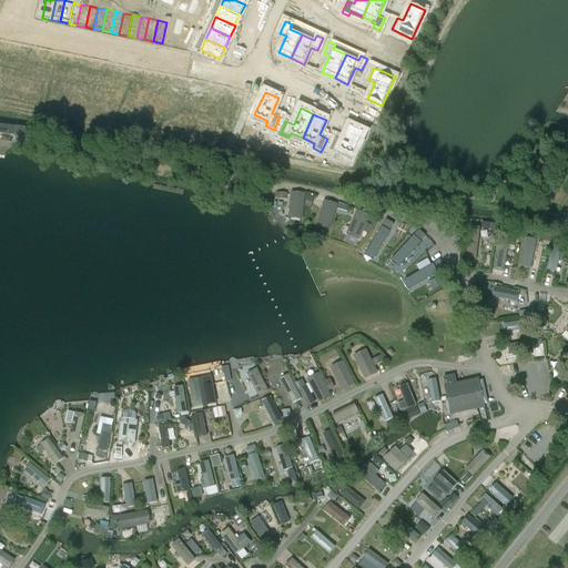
[(0,125),(0,134),(10,137),(11,128),(0,125)]
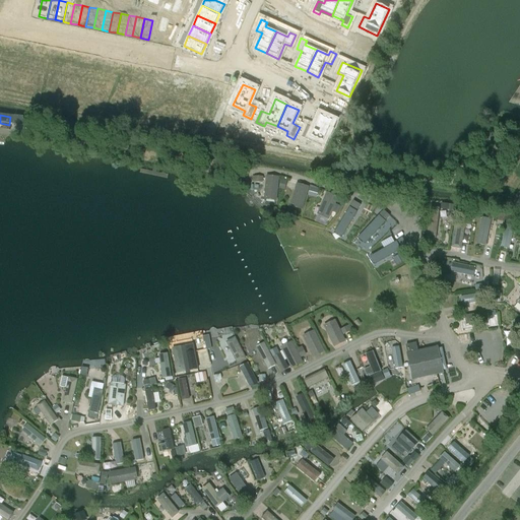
[(307,126),(302,138),(310,141),(312,137),(323,142),(326,135),(327,135),(330,128),(333,121),(320,116),(314,129),(307,126)]
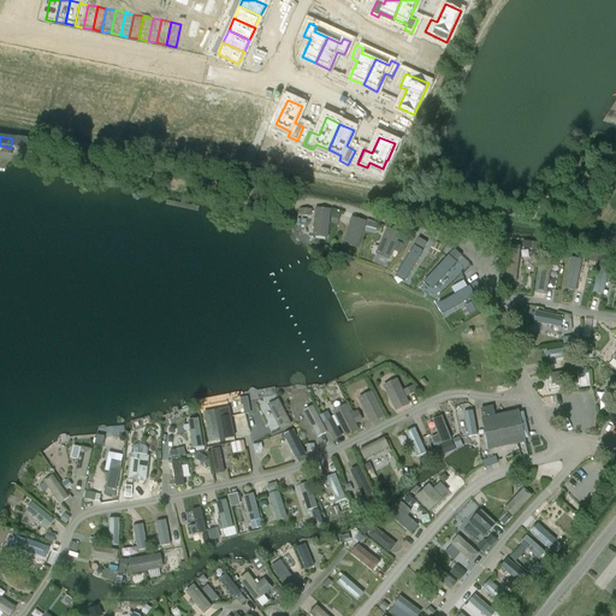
[(331,209),(315,208),(312,237),(327,238),(331,209)]
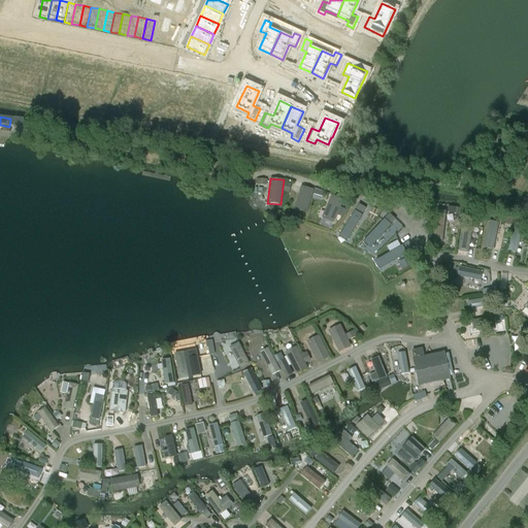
[(314,190),(301,187),(295,209),(307,212),(314,190)]
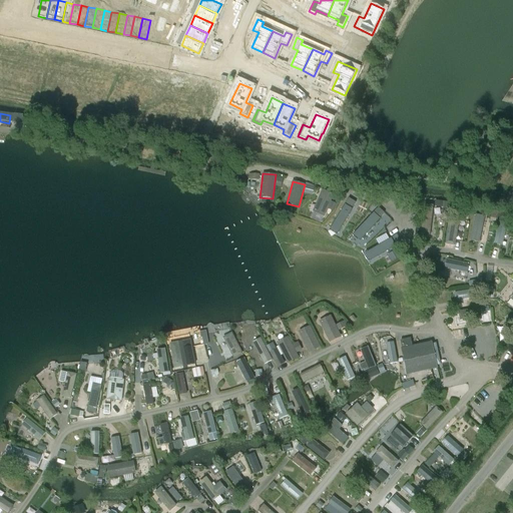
[(313,194),(316,185),(307,183),(304,192),(313,194)]
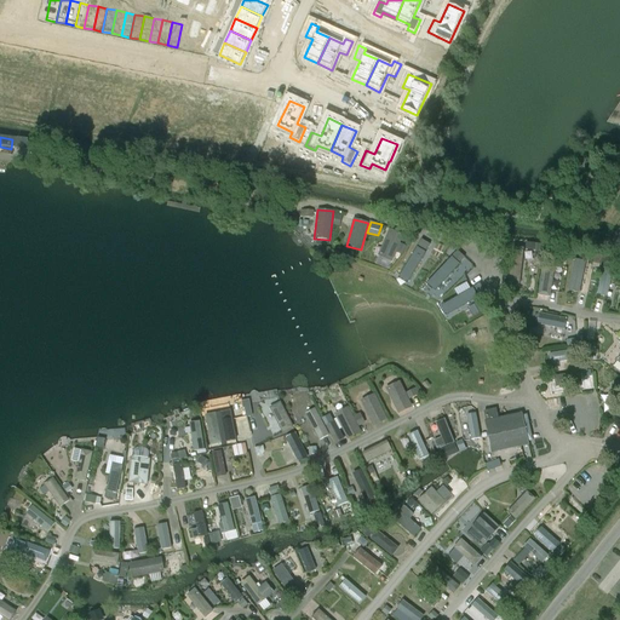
[(403,235),(389,229),(378,256),(392,262),(403,235)]
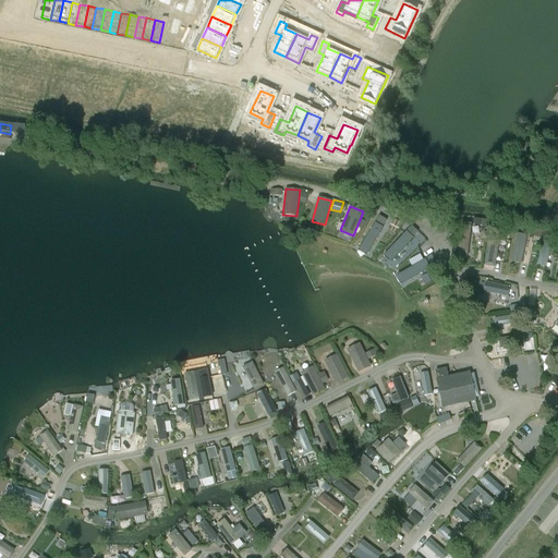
[(375,221),(361,246),(368,251),(383,227),(375,221)]
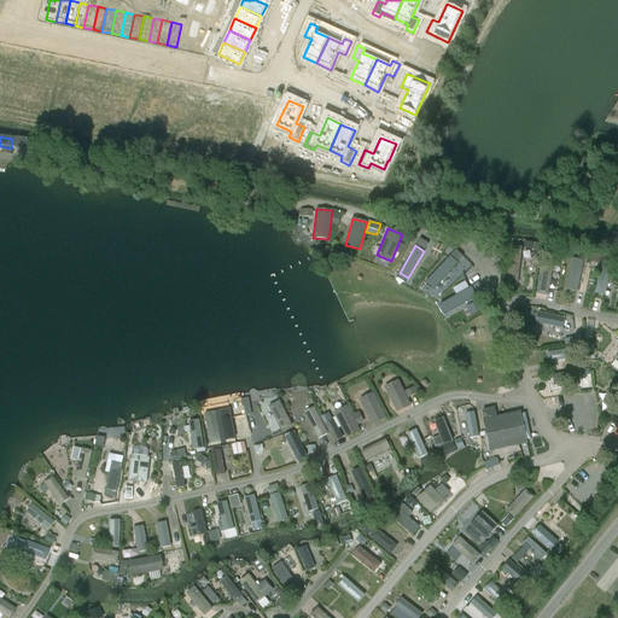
[(523,248),(511,246),(507,283),(518,284),(523,248)]
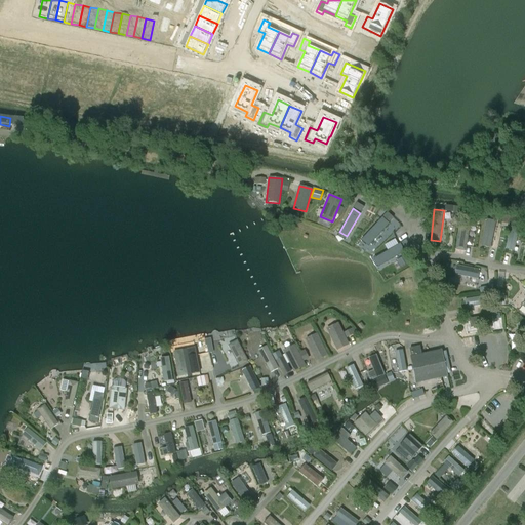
[(381,217),(364,237),(370,243),(389,224),(381,217)]
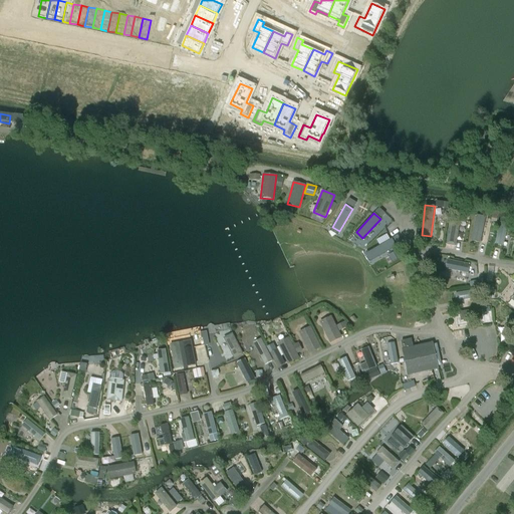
[(453,230),(459,233),(469,218),(463,214),(453,230)]
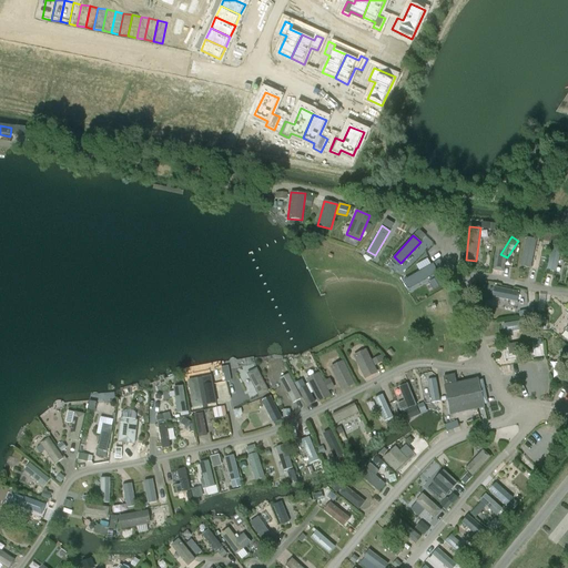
[(530,269),(537,240),(527,237),(521,266),(530,269)]
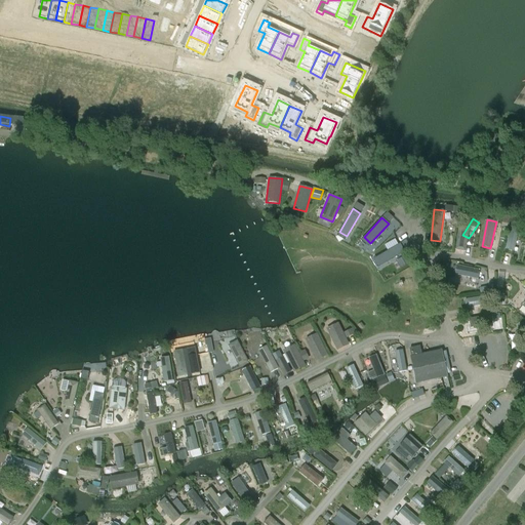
[(519,229),(511,227),(506,249),(514,251),(519,229)]
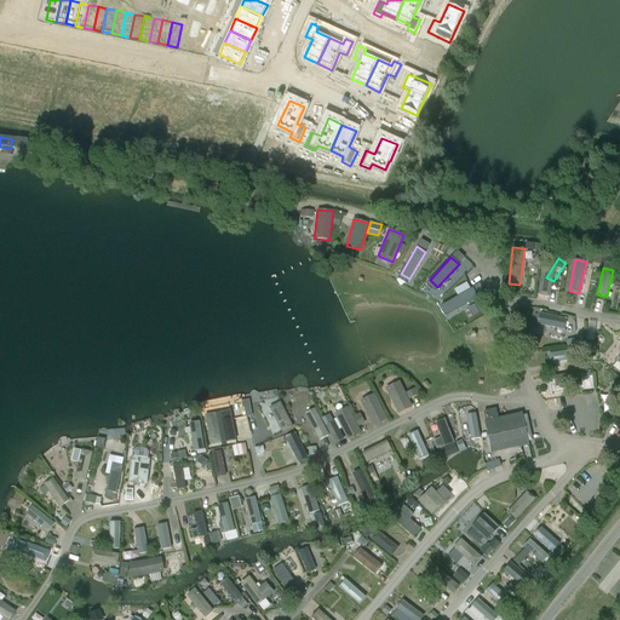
[(470,287),(442,303),(448,311),(475,297),(470,287)]
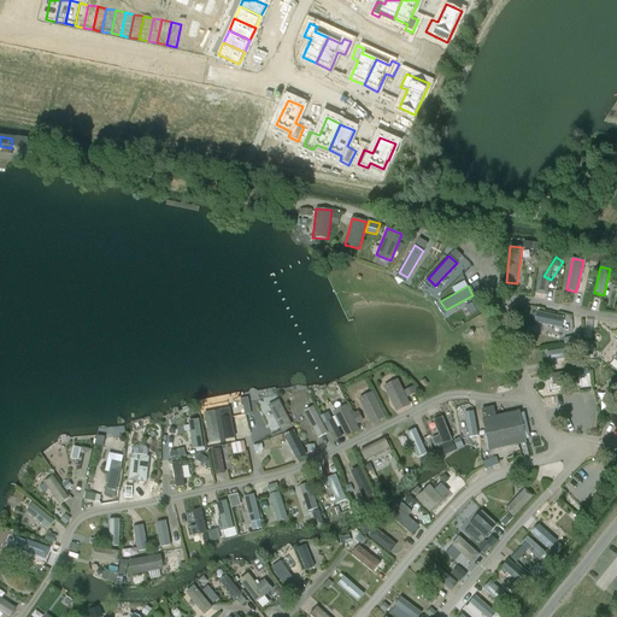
[(538,312),(535,323),(562,329),(564,318),(538,312)]
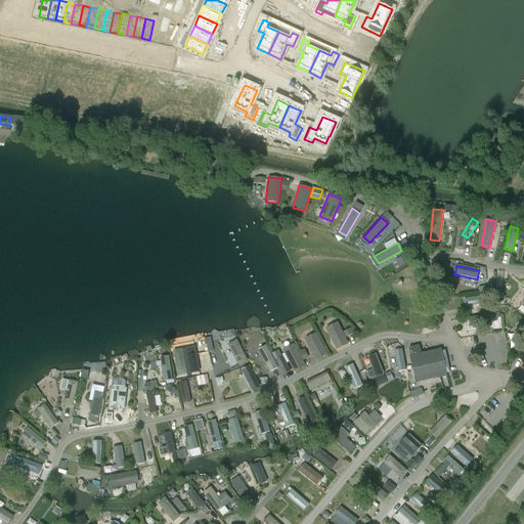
[(464,300),(465,308),(488,305),(486,296),(464,300)]
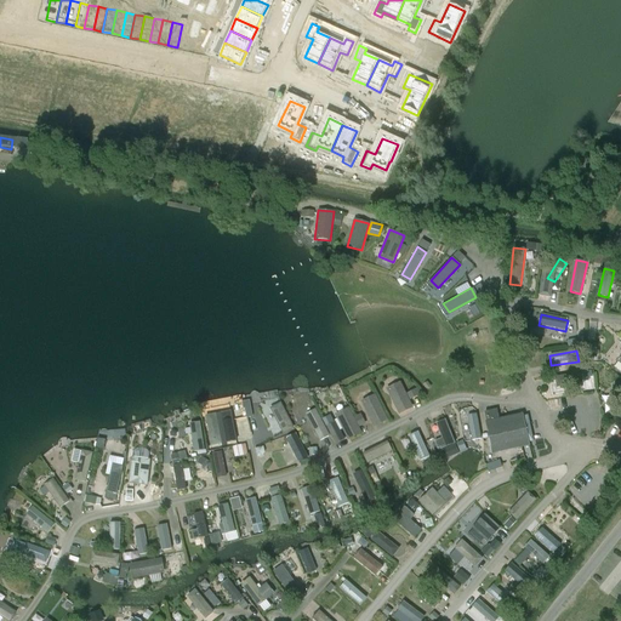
[(554,377),(557,389),(582,385),(581,372),(554,377)]
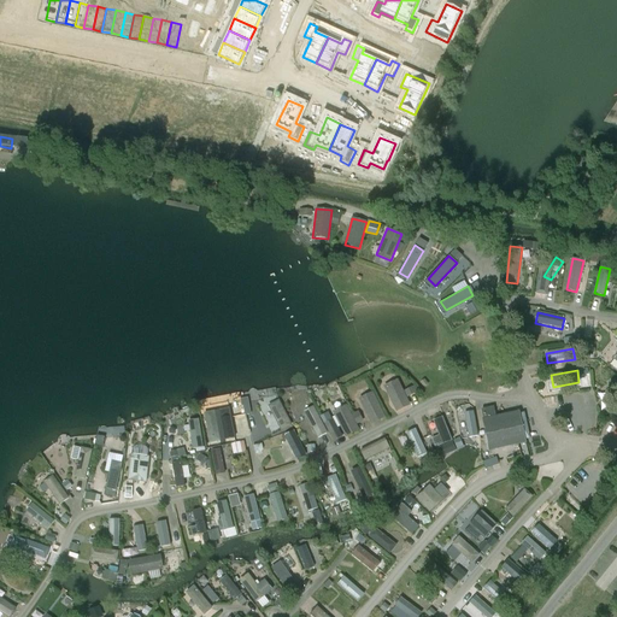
[(397,382),(387,388),(398,410),(407,405),(397,382)]
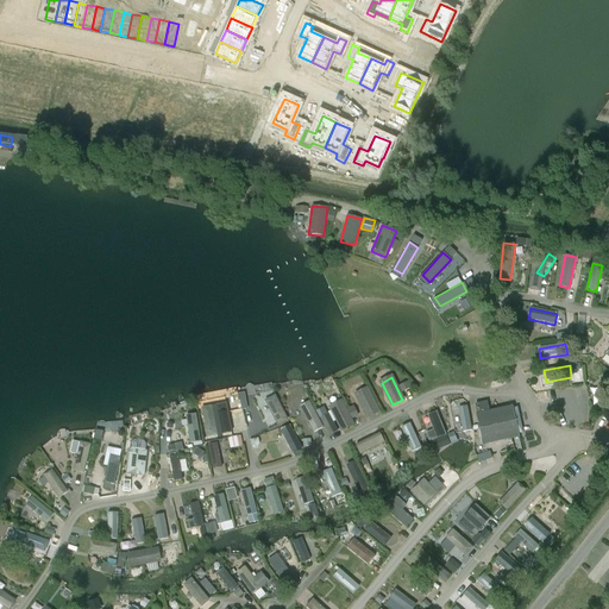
[(608,391),(608,382),(606,380),(594,397),(602,403),(608,391)]
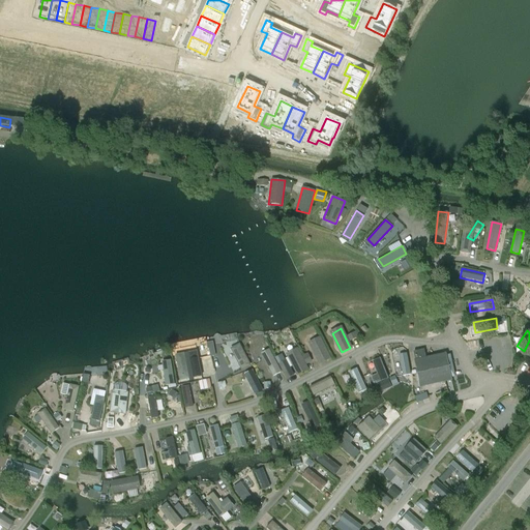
[(348,335),(351,341),(358,336),(356,331),(348,335)]
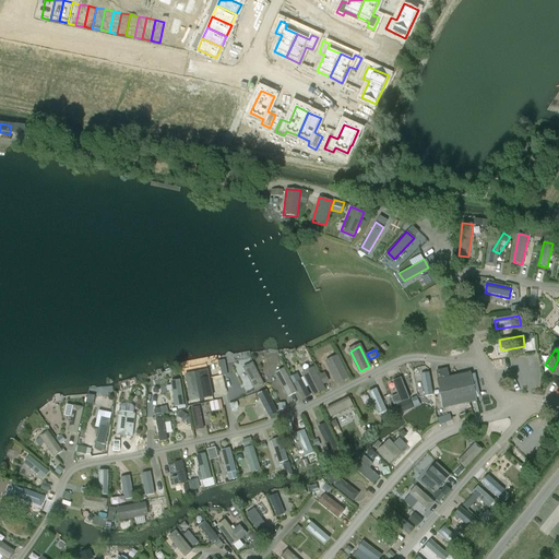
[(337,357),(328,363),(337,382),(347,378),(337,357)]
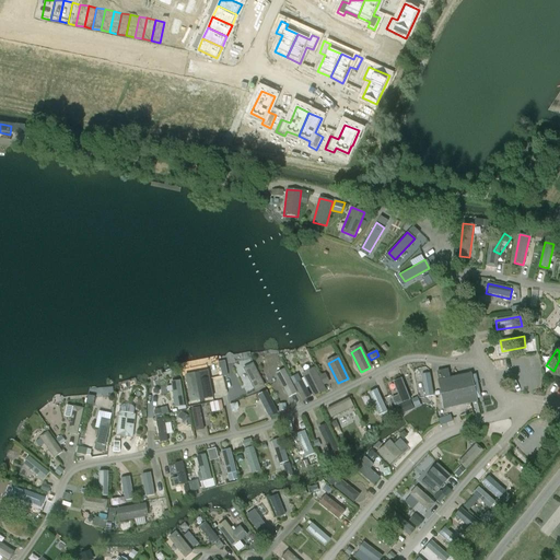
[(253,364),(244,369),(256,391),(264,386),(253,364)]
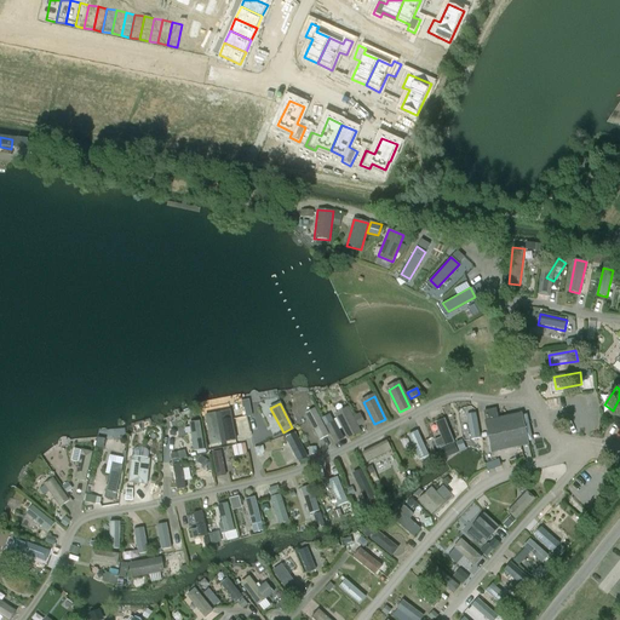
[(217,415),(207,417),(212,446),(222,443),(220,434),(224,432),(225,438),(236,437),(230,407),(220,409),(223,425),(219,425),(217,415)]
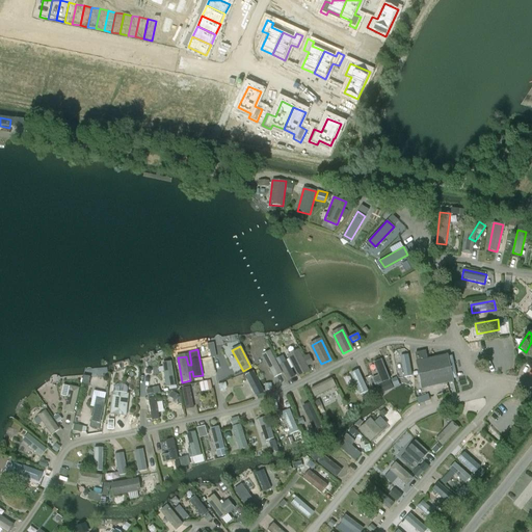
[(270,351),(263,355),(274,378),(282,374),(270,351)]
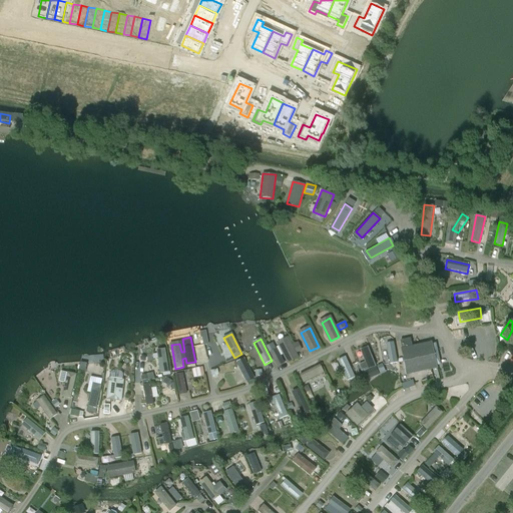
[(288,339),(279,344),(289,362),(297,358),(288,339)]
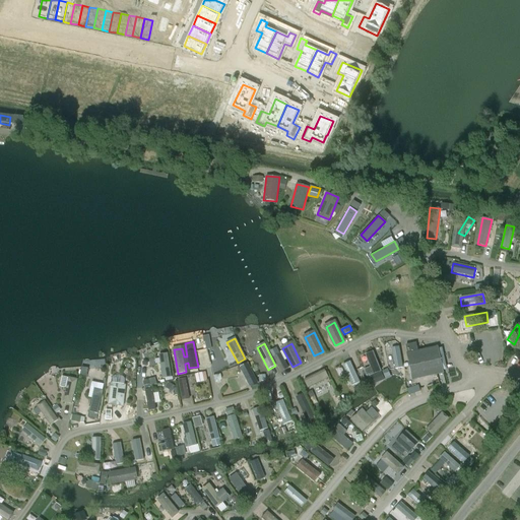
[(273,356),(279,353),(277,347),(271,350),(273,356)]
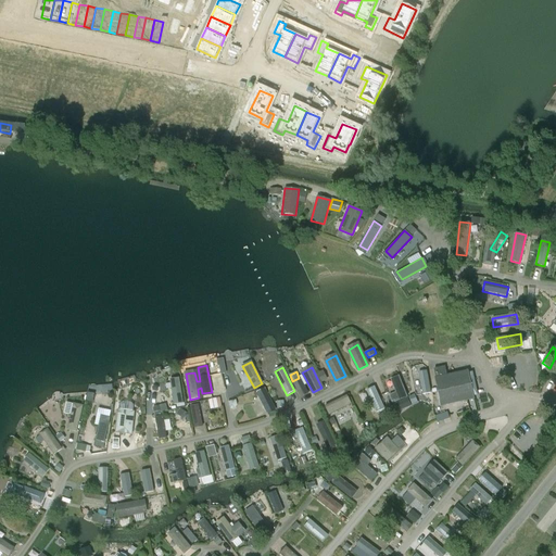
[(427,371),(418,373),(422,395),(431,393),(427,371)]
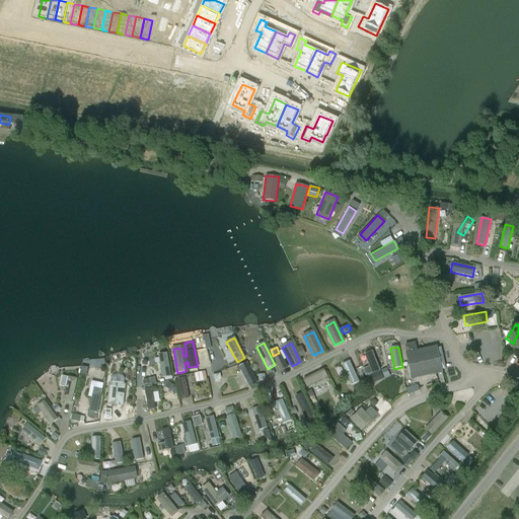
[(437,347),(405,353),(412,379),(442,372),(442,370),(446,369),(441,348),(437,349),(437,347)]
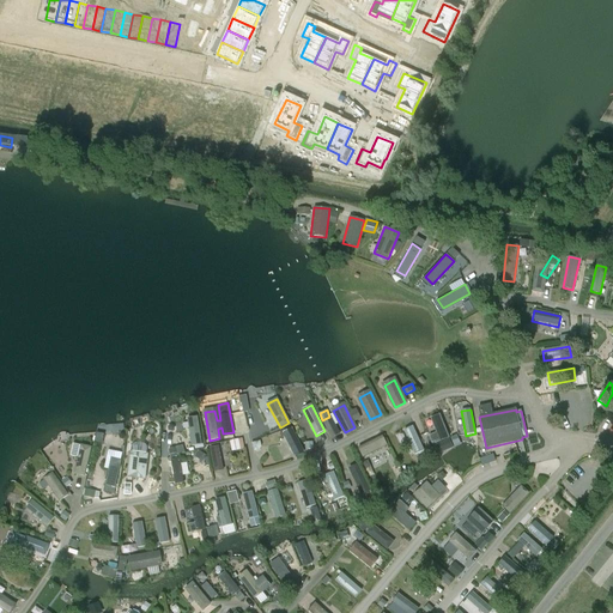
[(439,416),(431,418),(439,442),(448,438),(439,416)]
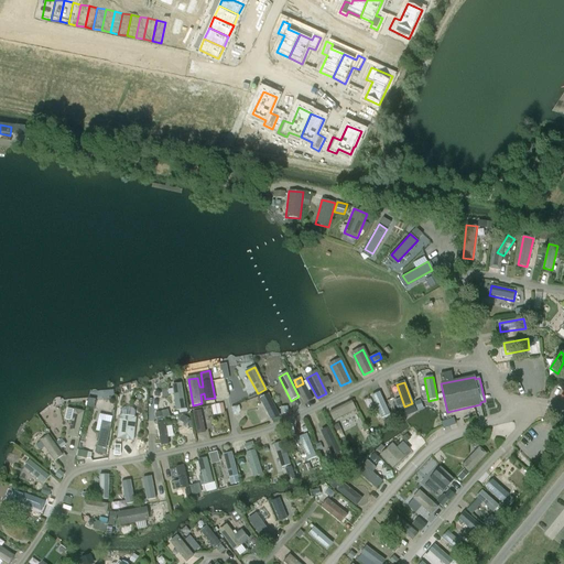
[(182,384),(173,387),(176,411),(185,409),(182,384)]
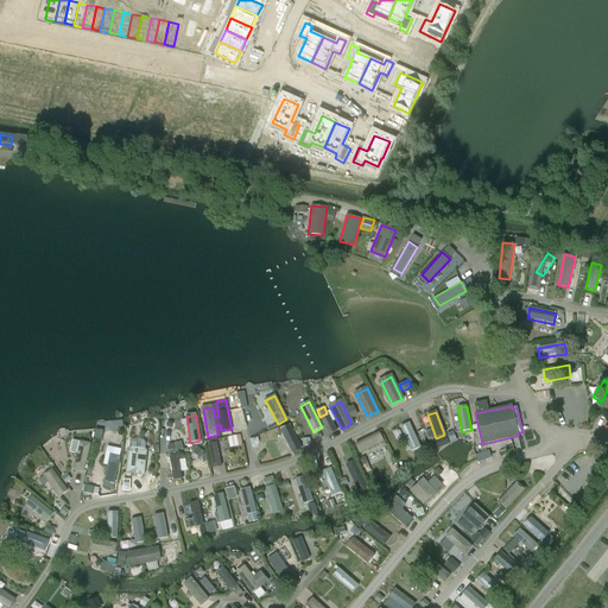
[(334,423),(327,426),(330,434),(337,430),(334,423)]
